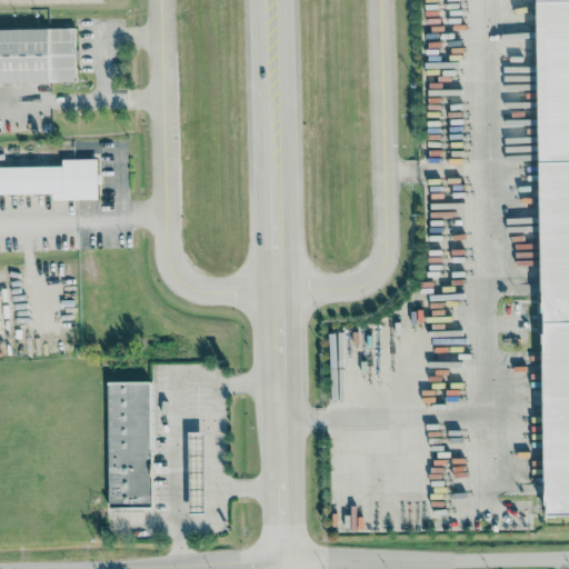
[(536,0),(568,0),(568,509),(546,510),(536,0)]
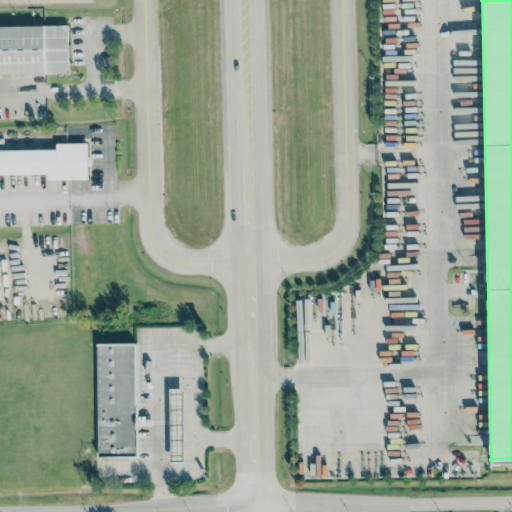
[(0,73),(69,72),(68,25),(0,25),(0,73)]
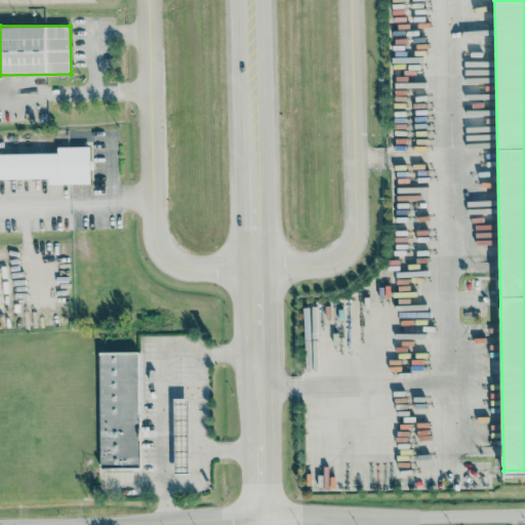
[(0,178),(48,178),(48,184),(90,183),(89,146),(57,147),(57,153),(0,153),(0,178)]
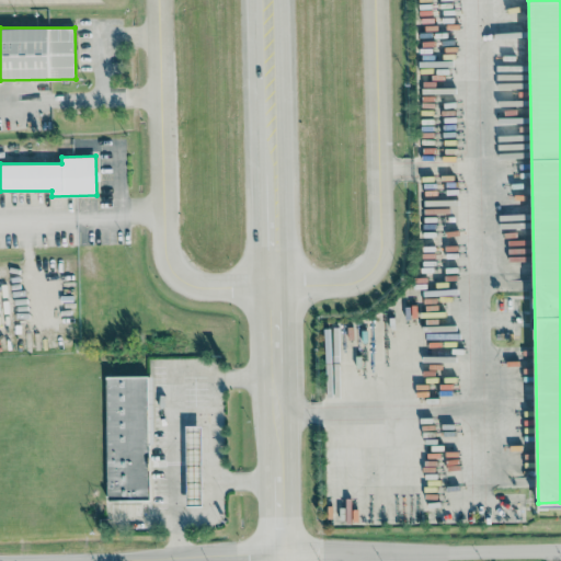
[(149,501),(148,376),(106,376),(107,501),(149,501)]
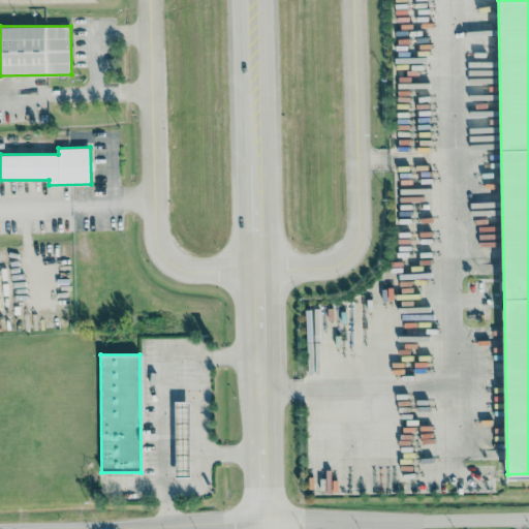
[(176,477),(191,477),(189,401),(175,402),(176,477)]
